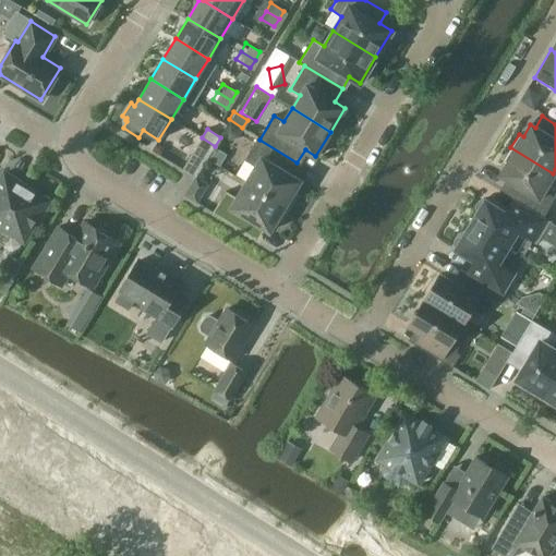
[(196,176),(215,146),(202,137),(182,169),(193,176),(195,178),(196,176)]
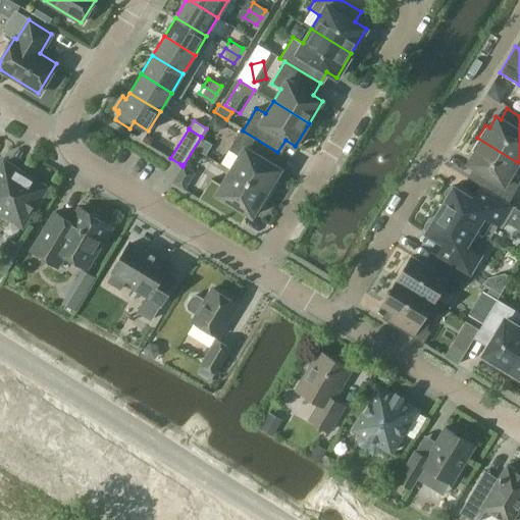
[(277,152),(243,131),(241,130),(228,150),(239,156),(230,170),(266,193),(280,169),(271,163),(277,152)]
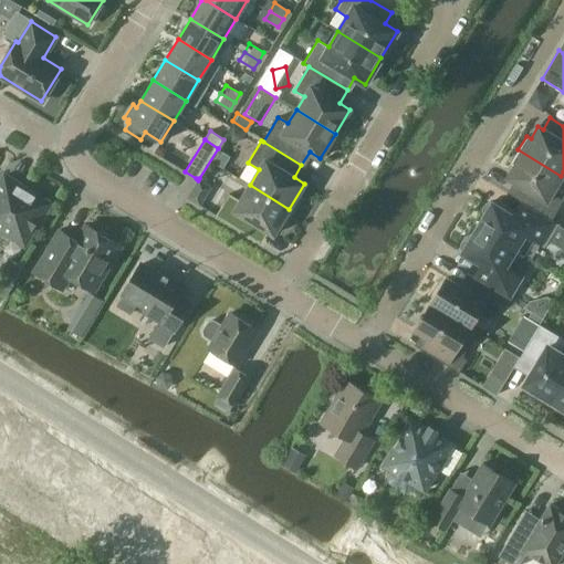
[(552,191),(561,176),(518,149),(509,164),(513,166),(507,178),(511,180),(503,192),(521,204),(557,226),(559,225),(550,220),(563,199),(552,191)]
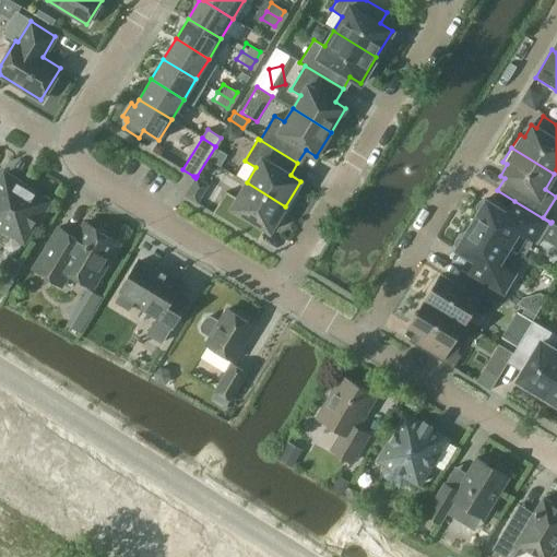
[(0,227),(23,241),(48,201),(3,174),(0,179),(0,227)]
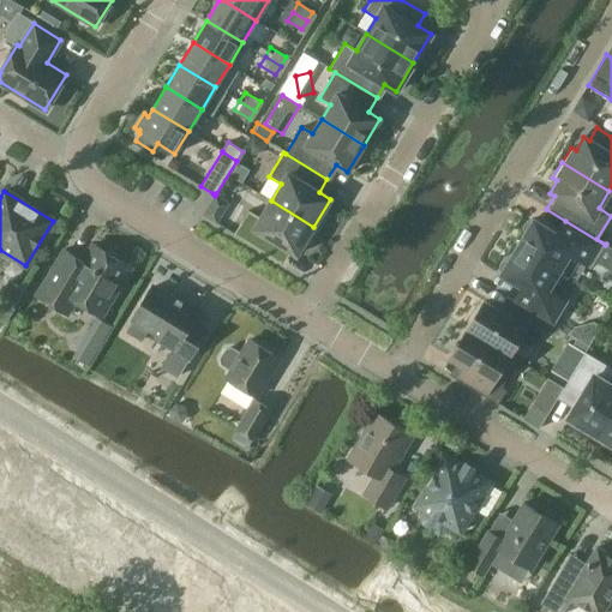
[(213,193),(201,213),(203,214),(216,222),(228,201),(216,193),(215,196),(213,193)]
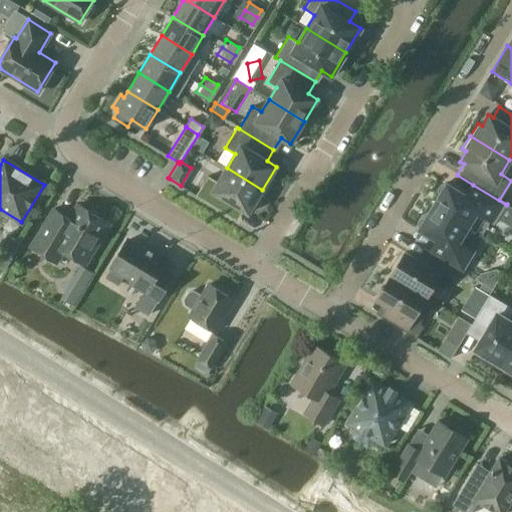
[(248,213),(262,190),(227,168),(218,183),(208,176),(196,196),(233,219),(240,208),(248,213)]
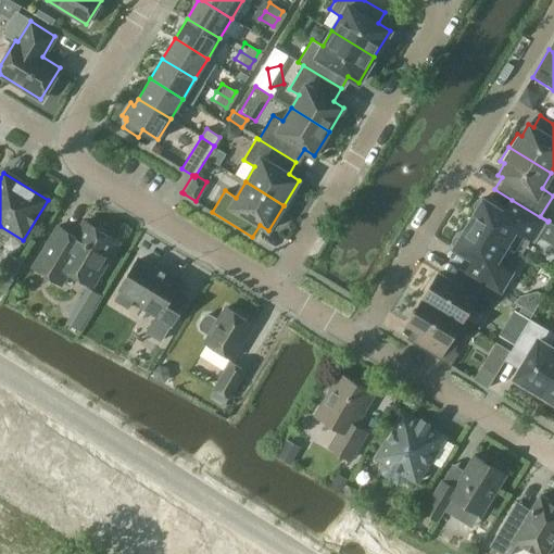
[(548,222),(512,200),(510,199),(510,200),(515,203),(507,215),(482,199),(479,199),(476,201),(474,203),(474,205),(474,209),(475,212),(467,224),(511,250),(513,247),(517,249),(525,236),(529,239),(538,237),(548,222)]
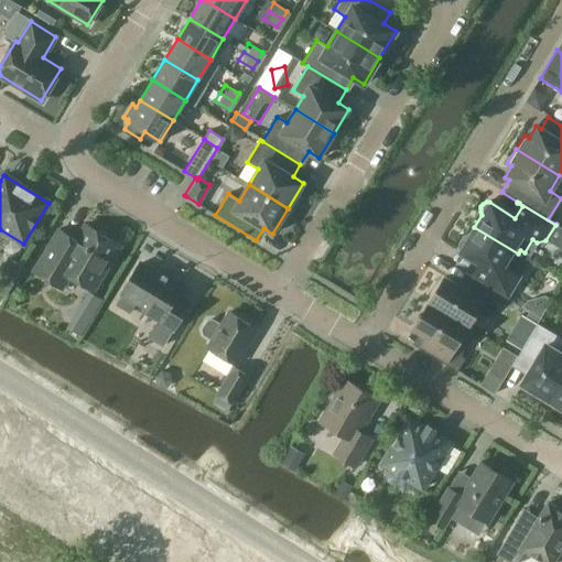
[(555,225),(546,240),(557,247),(561,237),(561,227),(557,224),(555,225)]
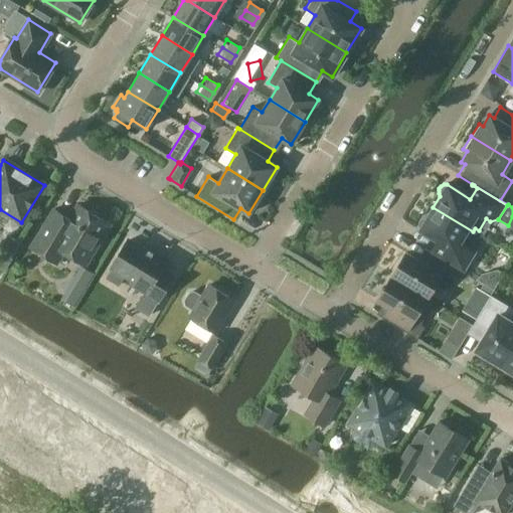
[(109,223),(78,205),(69,220),(53,209),(30,247),(56,264),(63,252),(83,265),(109,223)]
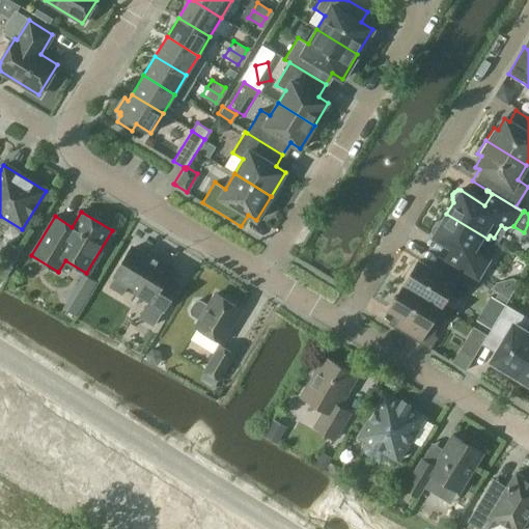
[(481,249),(488,239),(446,214),(440,225),(437,225),(434,226),(432,228),(430,231),(430,234),(455,251),(448,261),(443,258),(442,259),(473,278),(479,281),(486,268),(486,252),(481,249)]
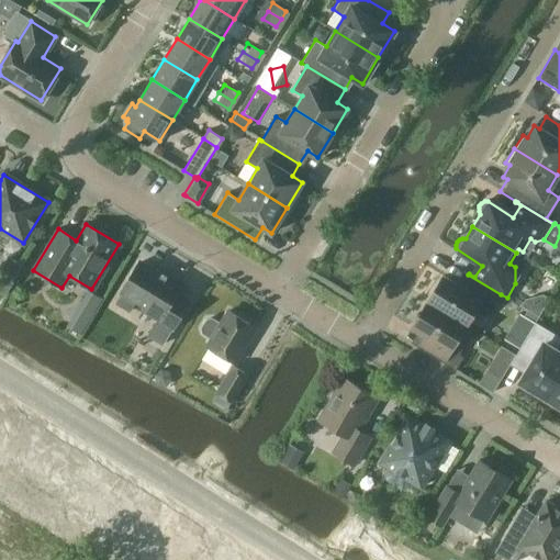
[(166,278),(141,262),(115,303),(129,310),(135,300),(145,306),(143,310),(158,318),(147,336),(161,345),(189,301),(176,293),(181,282),(168,275),(166,278)]
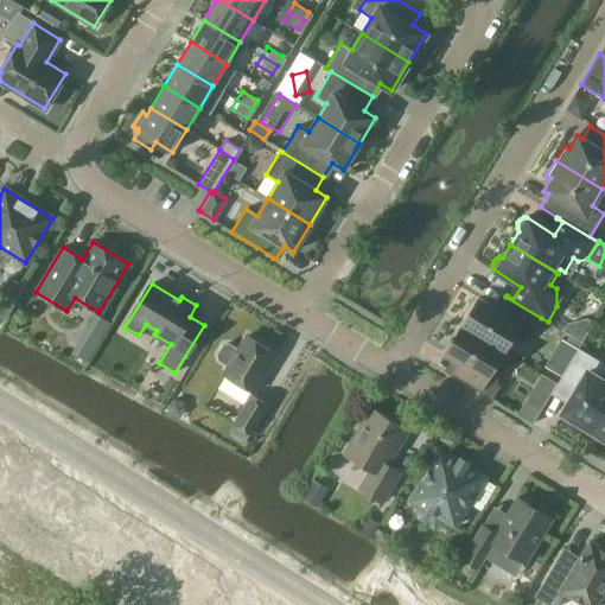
[(541,318),(505,297),(498,292),(490,306),(477,298),(460,325),(504,352),(515,335),(527,342),(541,318)]
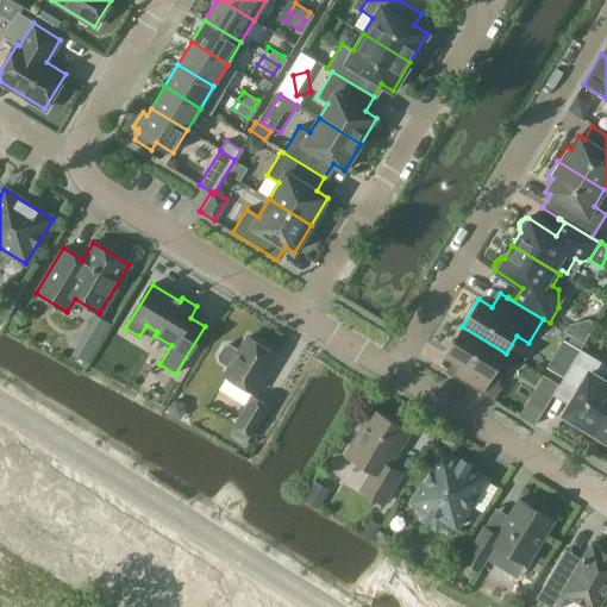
[(489,380),(506,354),(462,326),(445,354),(461,363),(454,376),(494,401),(501,387),(489,380)]
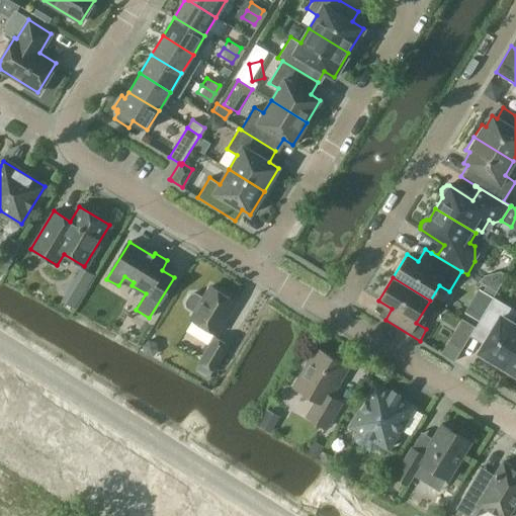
[(485,283),(481,289),(492,295),(495,290),(485,283)]
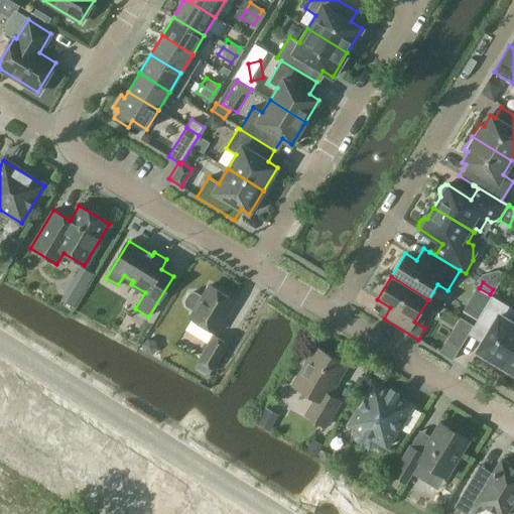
[(216,333),(235,301),(209,285),(189,316),(216,333)]
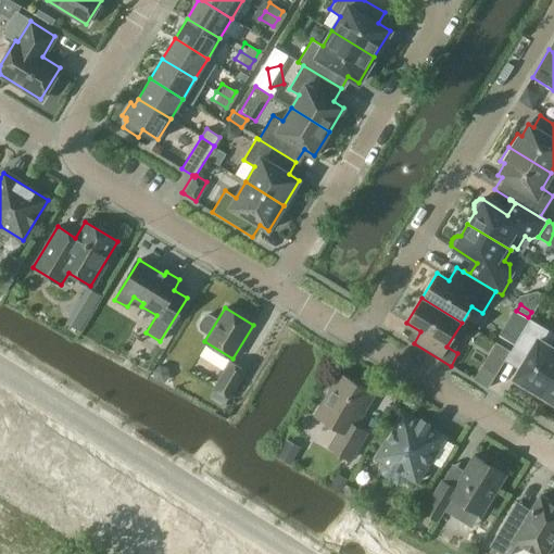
[(540,393),(553,370),(553,349),(549,347),(553,338),(553,334),(530,319),(505,360),(520,368),(514,378),(517,380),(516,383),(530,391),(531,389),(540,393)]
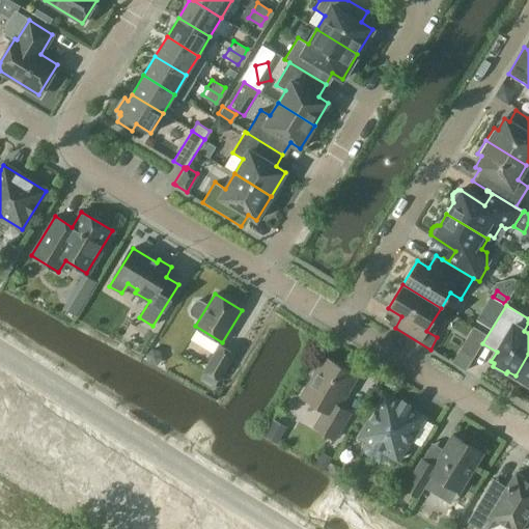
[(218,379),(233,353),(219,343),(202,369),(218,379)]
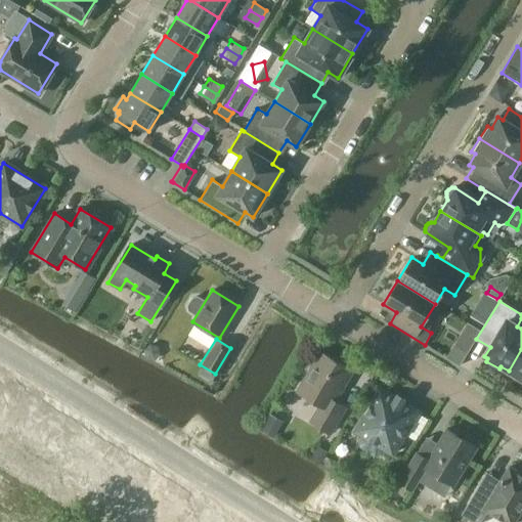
[(453,342),(446,354),(458,361),(465,349),(453,342)]
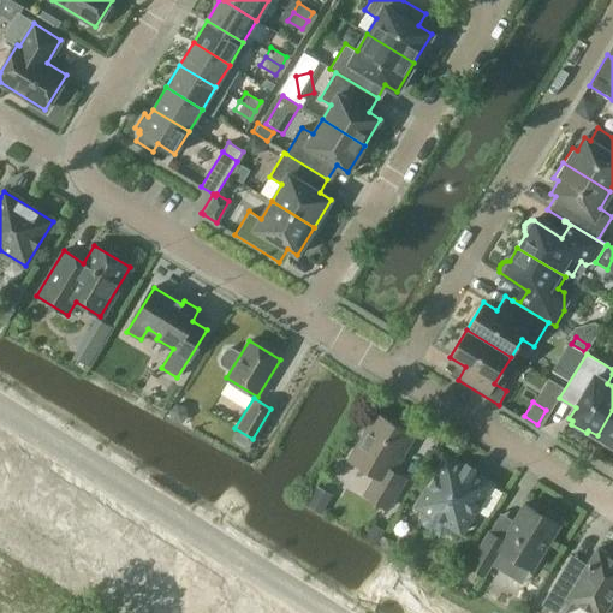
[(612,410),(597,435),(608,442),(606,445),(612,448),(612,410)]
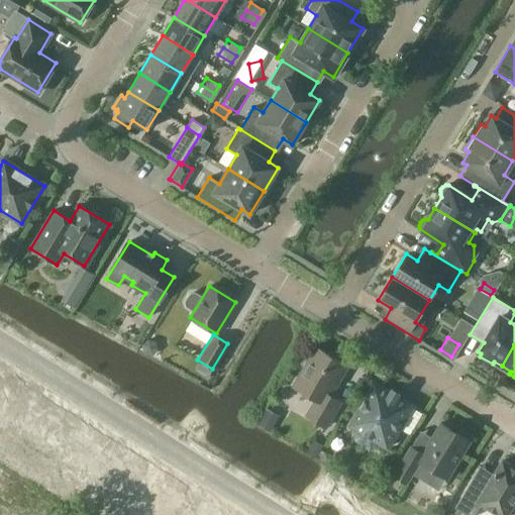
[(325,427),(340,402),(329,396),(347,367),(316,347),(293,386),(316,400),(306,416),(325,427)]
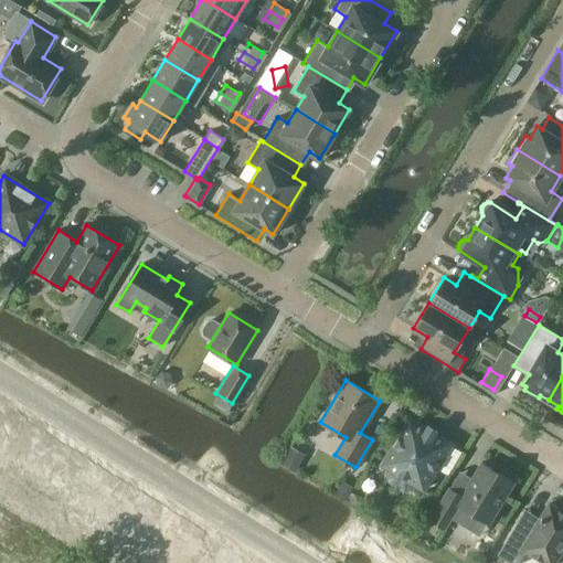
[(445,471),(458,449),(410,420),(382,465),(423,490),(437,466),(445,471)]
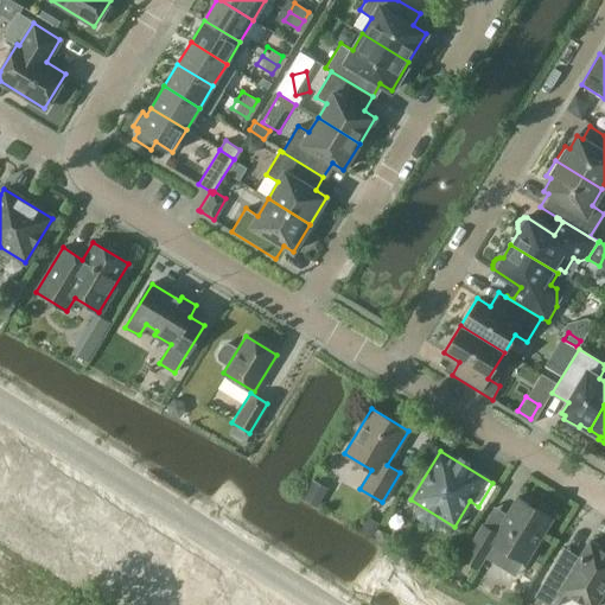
[(317,504),(325,485),(307,478),(299,497),(317,504)]
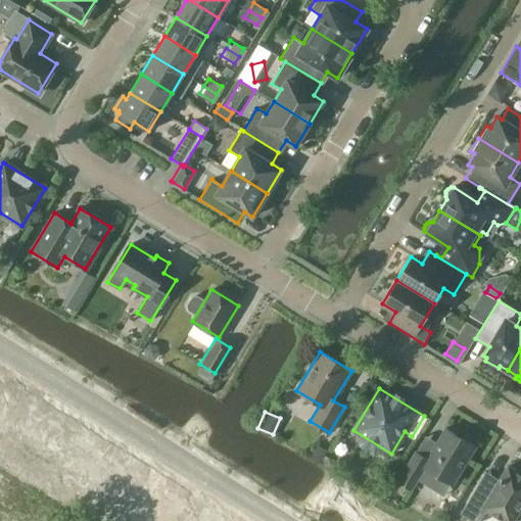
[(475,446),(446,429),(438,442),(426,435),(398,481),(394,479),(386,493),(396,500),(405,485),(411,489),(424,467),(452,484),(475,446)]
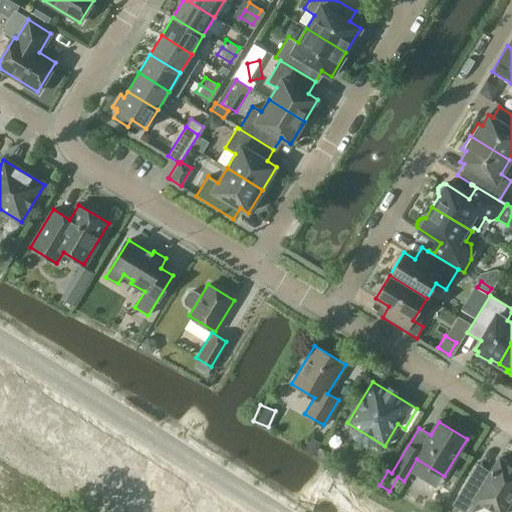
[(504,511),(511,499),(511,466),(499,459),(491,472),(478,463),(452,505),(464,511),(471,511),(478,502),(495,511),(504,511)]
